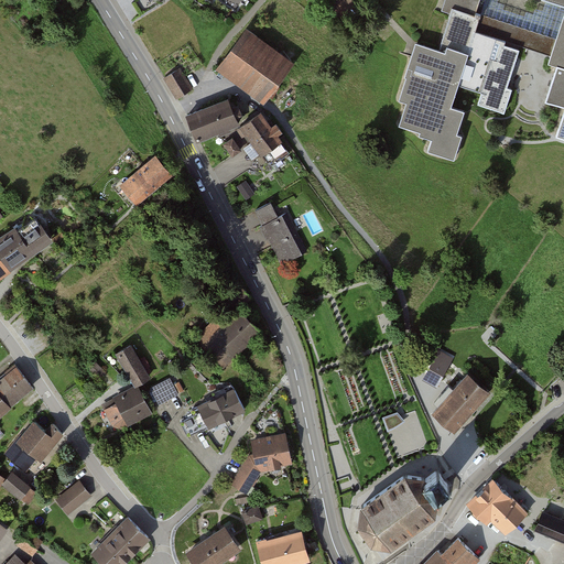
[(480,0),(443,0),(440,14),(448,18),(437,51),(415,43),(411,57),(396,102),(404,105),(398,123),(421,131),(419,138),(432,142),(429,153),(454,162),(462,139),(456,137),(465,112),(452,108),(459,85),(483,91),(478,106),(505,115),(512,90),(507,88),(519,51),(503,46),(506,42),(475,32),(479,19),(475,17),(480,0)]
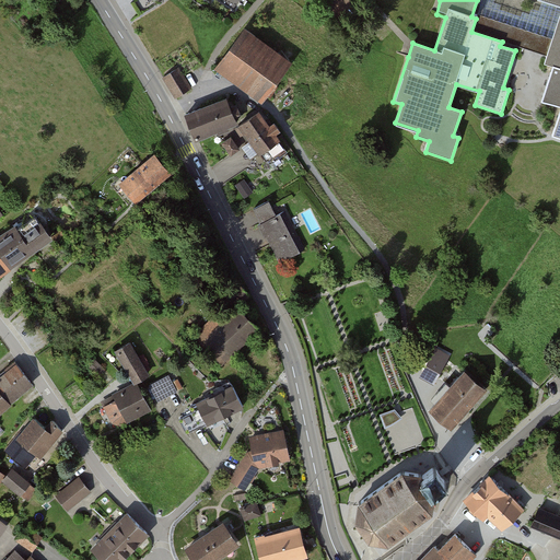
[(559,0),(537,0),(559,7),(559,18),(545,63),(553,67),(541,102),(559,108),(559,117),(553,137),(559,139),(559,0)]
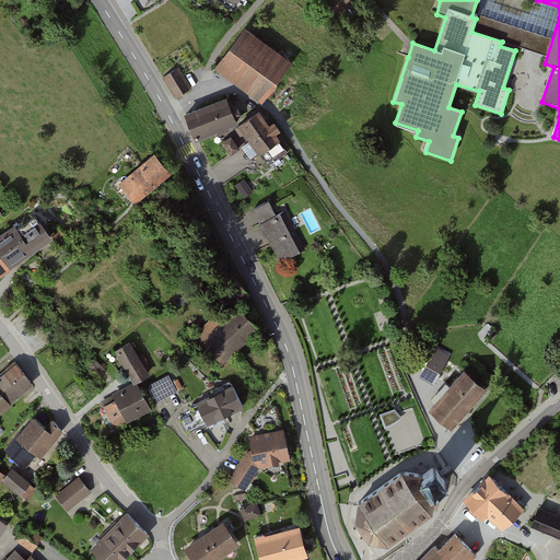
[(287,68),(242,35),(221,62),(266,95),(287,68)]
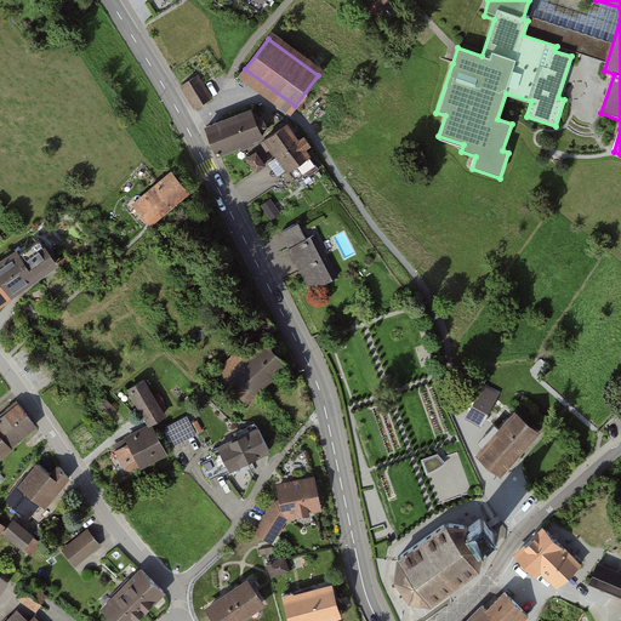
[(198,77),(182,86),(197,108),(212,98),(198,77)]
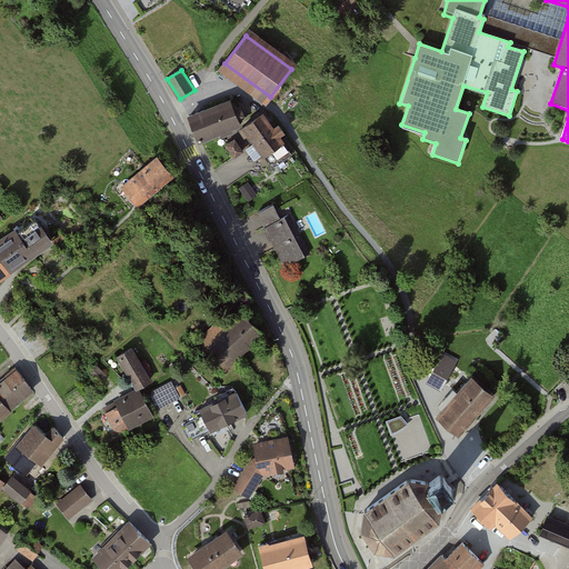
[(230,101),(190,117),(200,141),(221,132),(223,137),(232,132),(230,128),(239,125),(237,118),(242,115),(240,108),(235,110),(230,101)]
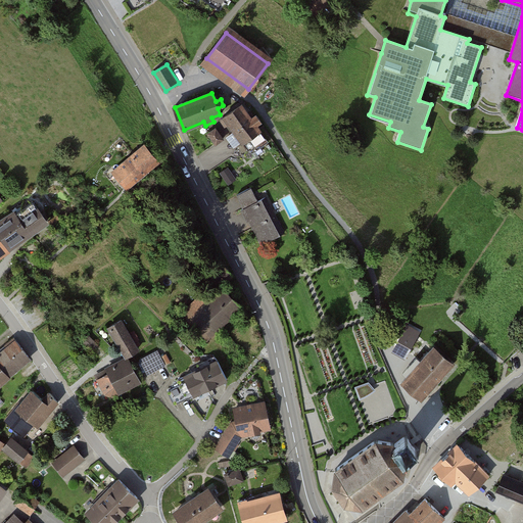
[(248,112),(242,104),(220,120),(225,128),(229,126),(233,132),(236,130),(252,153),(269,142),(256,125),(260,122),(256,115),(254,116),(250,110),(248,112)]
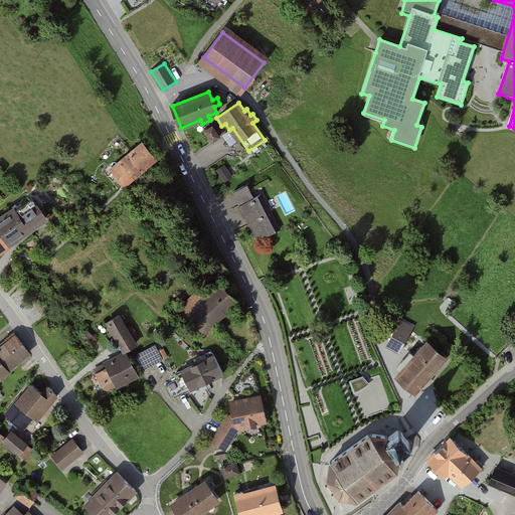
[(219,137),(213,128),(206,132),(213,142),(219,137)]
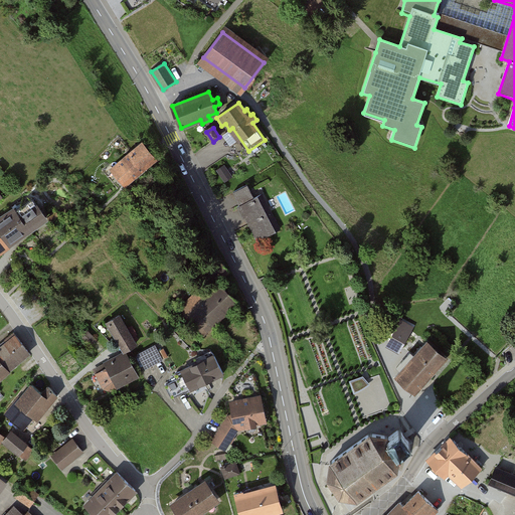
[(156,160),(142,142),(110,168),(125,185),(156,160)]
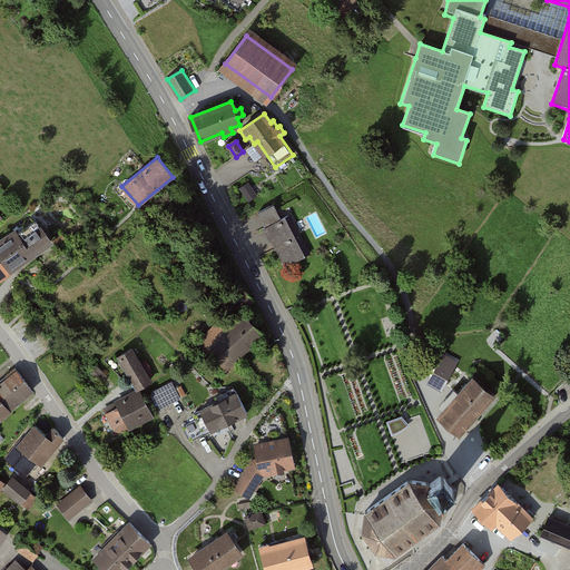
[(257,196),(248,183),(242,188),(249,200),(257,196)]
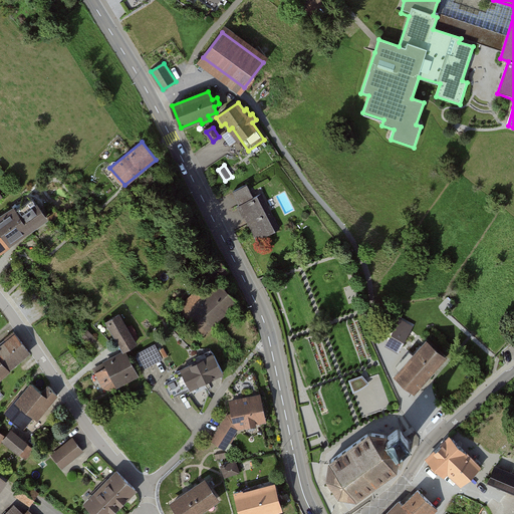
[(240,205),(238,206),(243,217),(245,216),(258,240),(280,229),(262,194),(254,198),(247,185),(233,192),(240,205)]
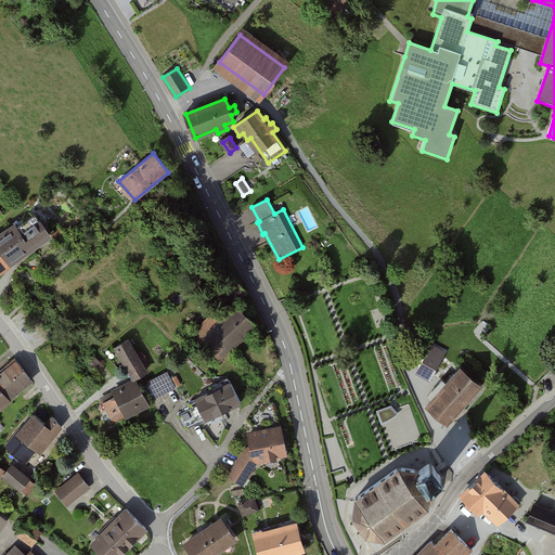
[(15,226),(0,235),(0,270),(50,235),(35,215),(16,228),(15,226)]
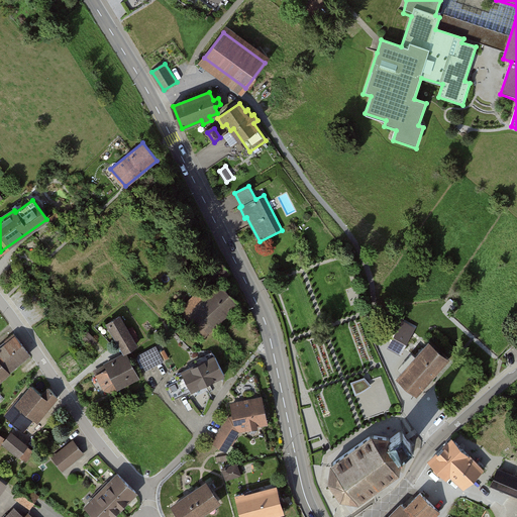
[(201,338),(238,302),(221,285),(205,301),(199,295),(178,315),(201,338)]
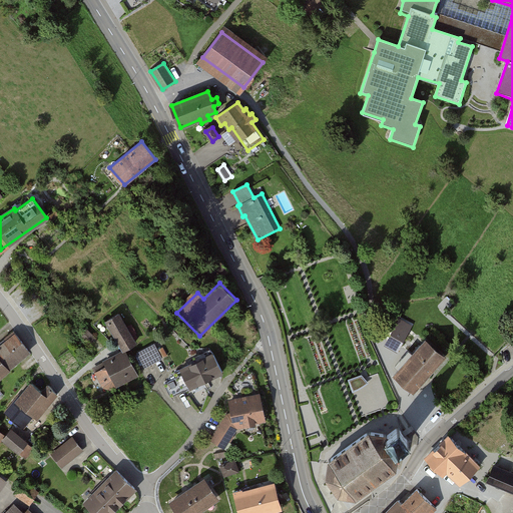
[(135,344),(119,315),(107,322),(124,350),(135,344)]
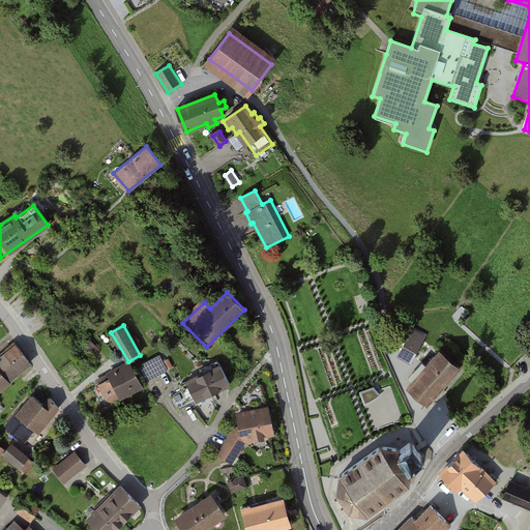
[(421,344),(409,337),(401,351),(414,358),(421,344)]
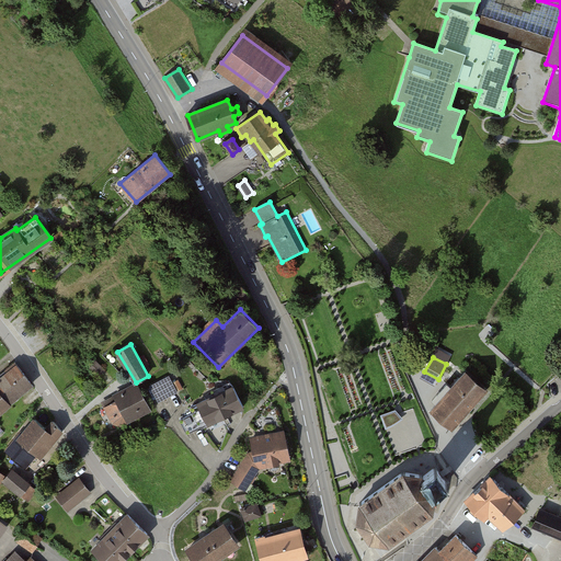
[(104,369),(94,358),(88,365),(99,376),(104,369)]
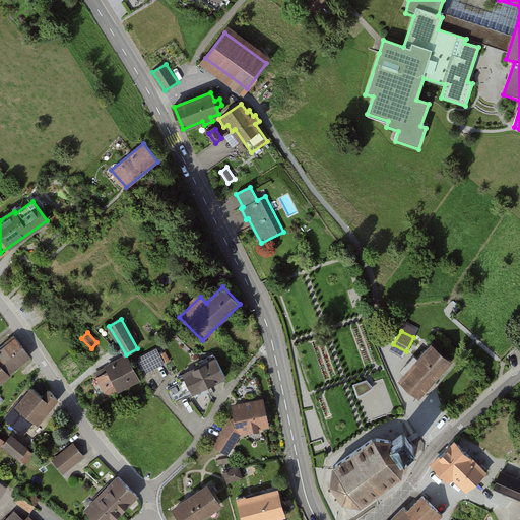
[(0,385),(30,360),(12,338),(0,348),(0,385)]
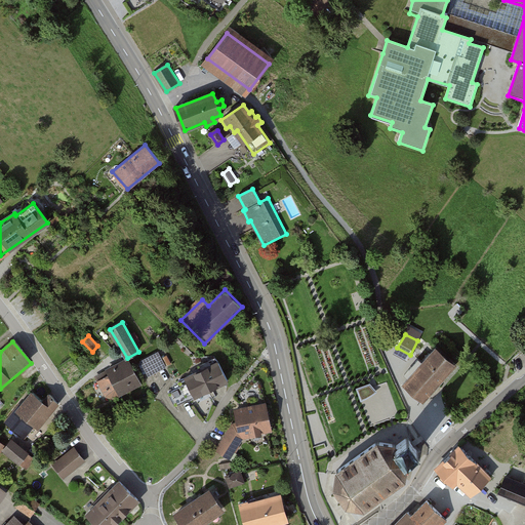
[(416,363),(405,375),(409,379),(404,385),(423,402),(454,365),(436,349),(420,366),(416,363)]
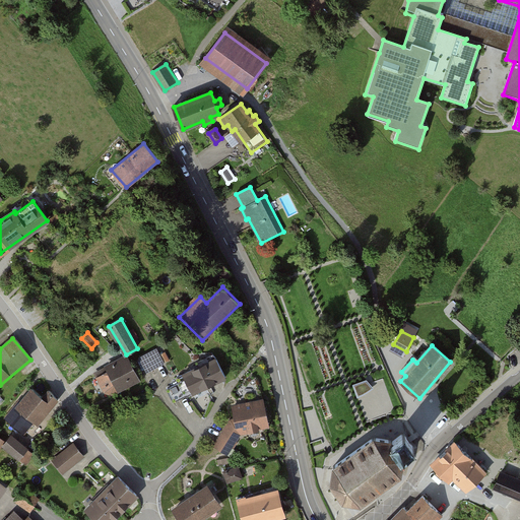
[(155,350),(141,358),(148,371),(163,364),(155,350)]
